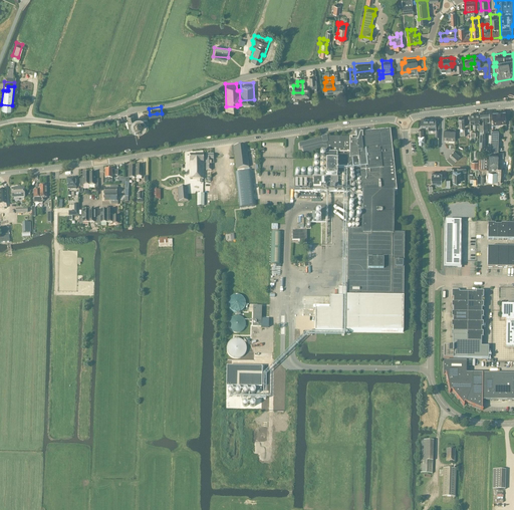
[(505,108),(493,109),(494,119),(498,118),(506,118),(505,108)]
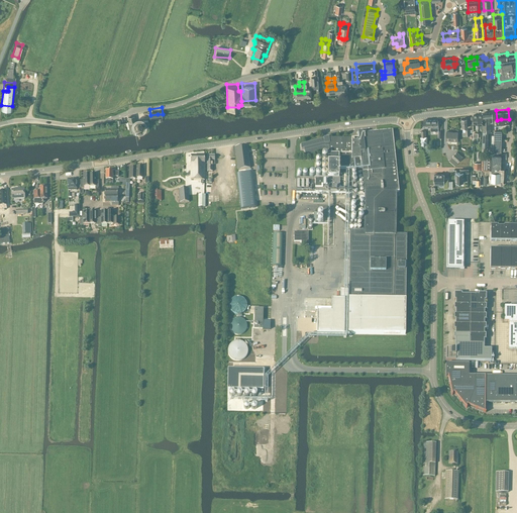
[(148,116),(142,116),(141,116),(140,117),(139,118),(138,118),(136,119),(135,118),(134,112),(129,113),(129,118),(128,118),(129,125),(130,125),(131,126),(131,127),(132,128),(134,129),(136,125),(136,126),(138,126),(139,126),(140,126),(141,125),(142,124),(148,124),(148,116)]
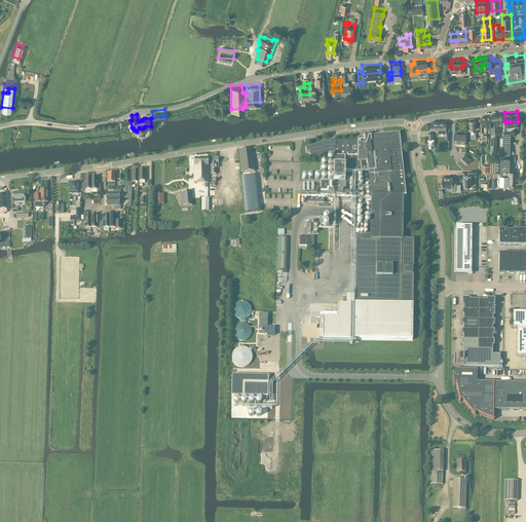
[(499,115),(493,116),(492,123),(491,124),(491,126),(491,132),(490,146),(494,146),(497,146),(497,132),(499,132),(499,121),(499,115)]
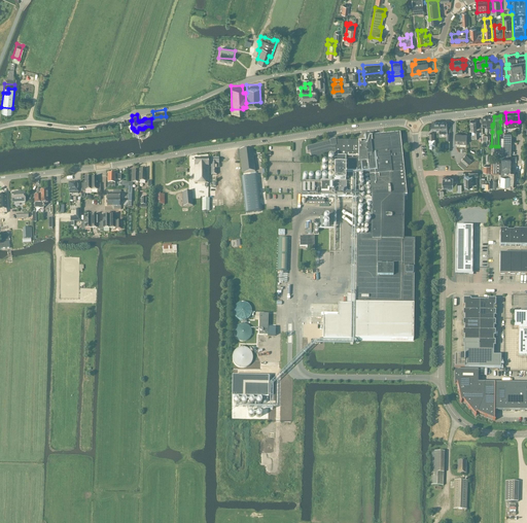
[(432,118),(432,126),(440,126),(440,130),(447,129),(447,117),(432,118)]
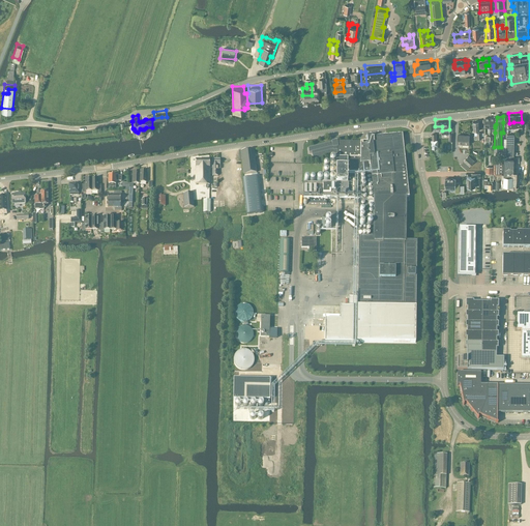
[(303,179),(303,195),(327,195),(359,195),(358,293),(357,302),(416,302),(417,237),(406,237),(406,194),(409,194),(402,129),(386,132),(372,134),(372,133),(367,133),(367,138),(361,139),(337,138),(337,139),(332,140),(331,138),(308,144),(308,149),(312,149),(314,156),(336,150),(336,180),(303,179)]
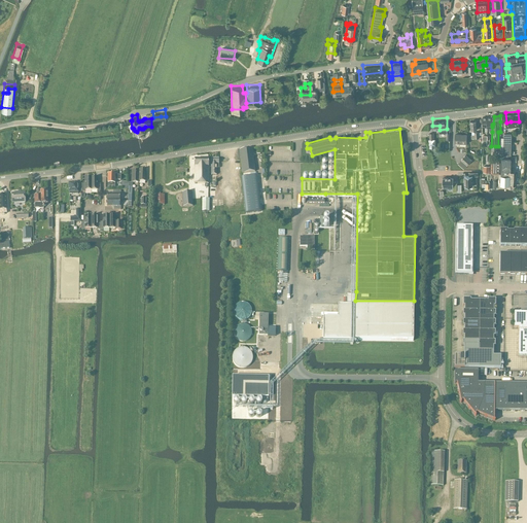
[(466,131),(455,130),(455,139),(466,140),(466,131)]
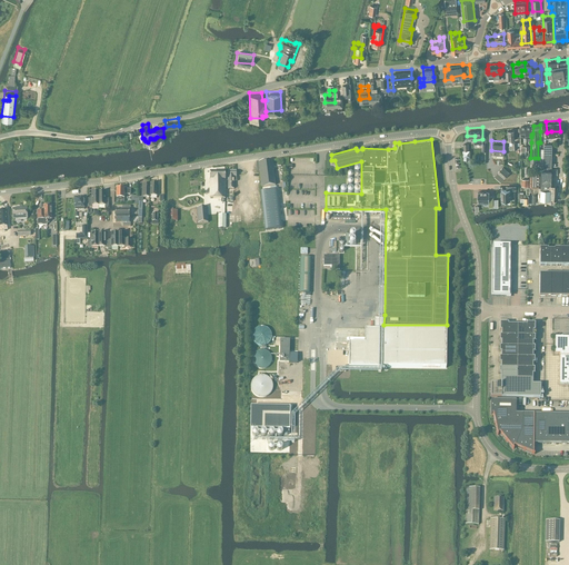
[(541,166),(551,167),(551,164),(551,162),(552,150),(543,149),(543,161),(542,161),(541,166)]
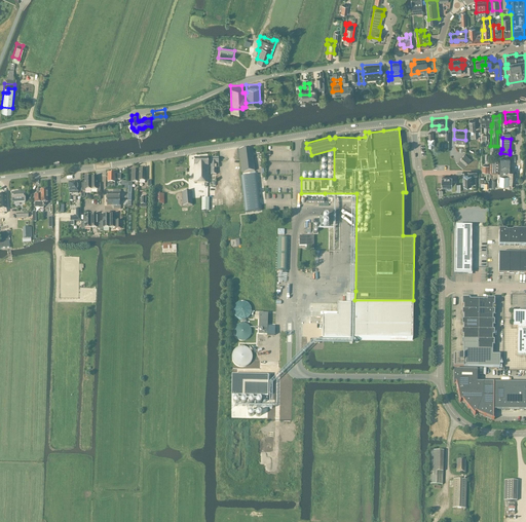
[(254,153),(253,144),(239,146),(240,154),(242,169),(255,168),(253,153),(254,153)]
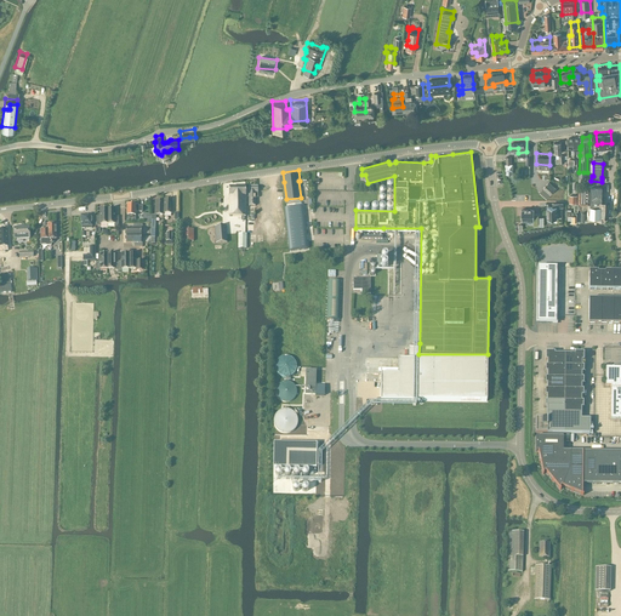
[(550,178),(546,182),(543,184),(540,188),(547,194),(550,190),(556,184),(550,178)]
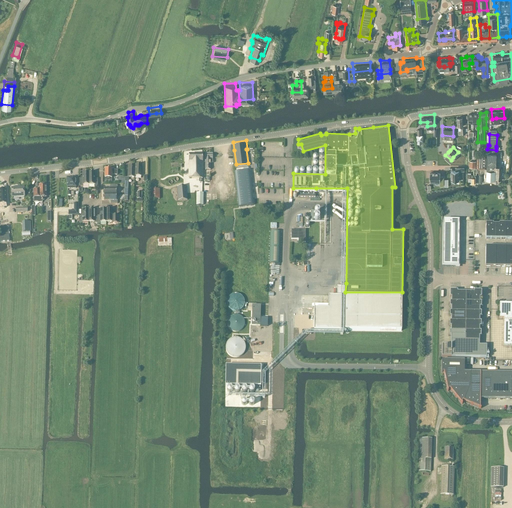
[(477,149),(477,164),(487,165),(487,149),(477,149)]
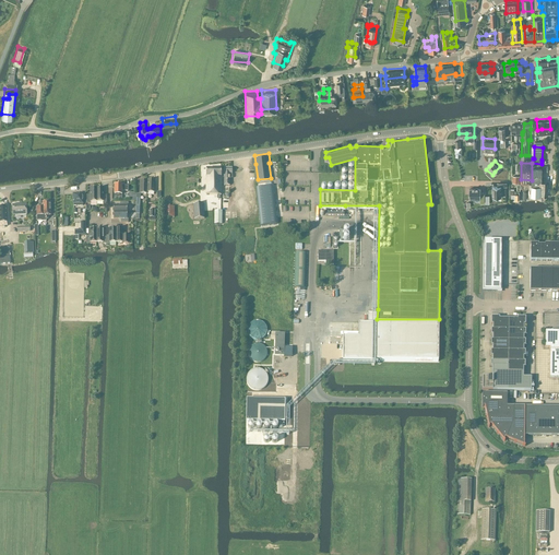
[(532,190),(532,195),(545,196),(545,190),(542,190),(542,187),(542,167),(542,165),(542,164),(532,163),(532,180),(532,184),(532,190)]
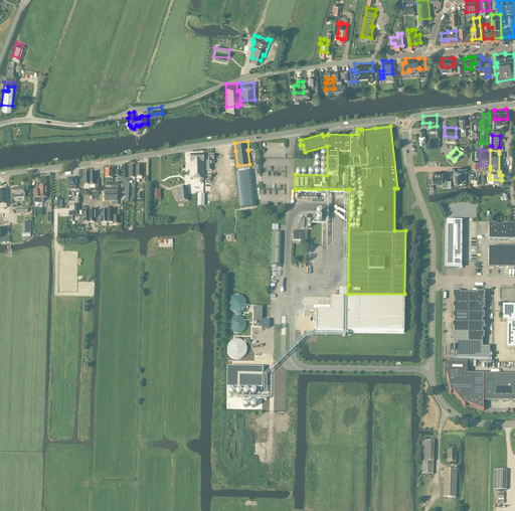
[(190,152),(190,176),(203,176),(204,152),(190,152)]
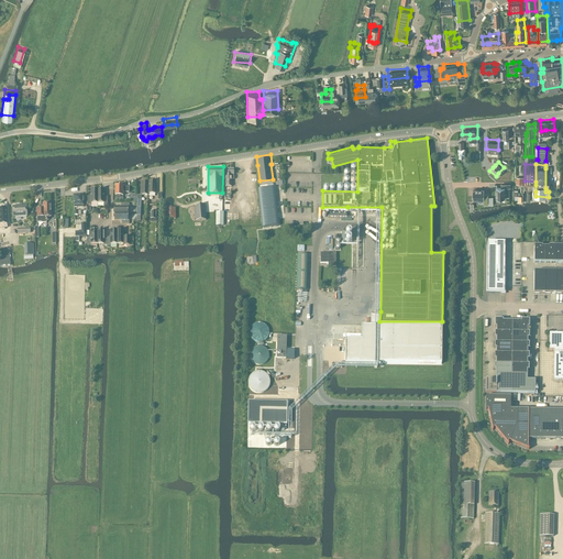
[(500,184),(497,185),(497,195),(505,195),(505,184),(510,184),(509,181),(503,181),(503,184),(500,184)]
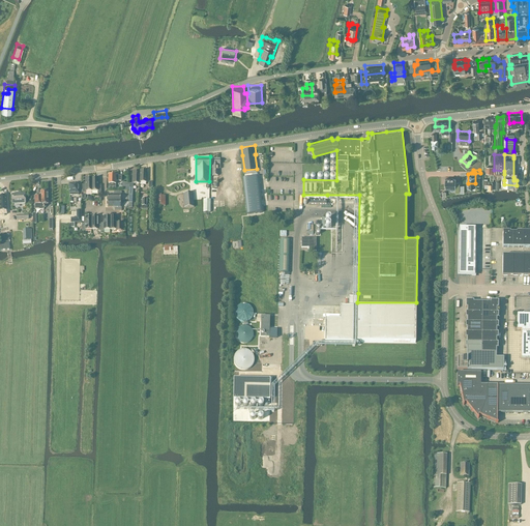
[(116,172),(109,171),(109,184),(116,184),(116,177),(121,177),(121,172),(116,172)]
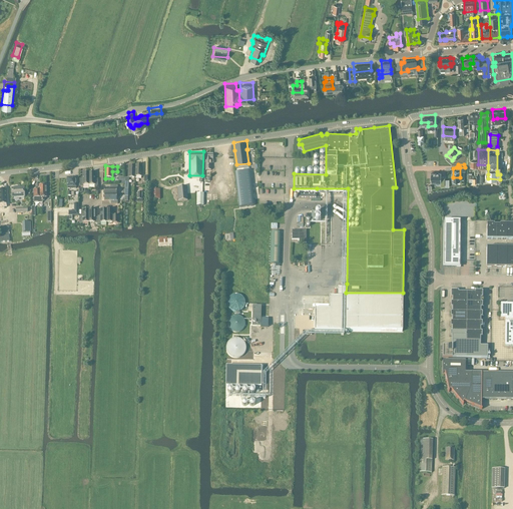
[(250,166),(234,168),(238,200),(238,203),(254,201),(250,166)]
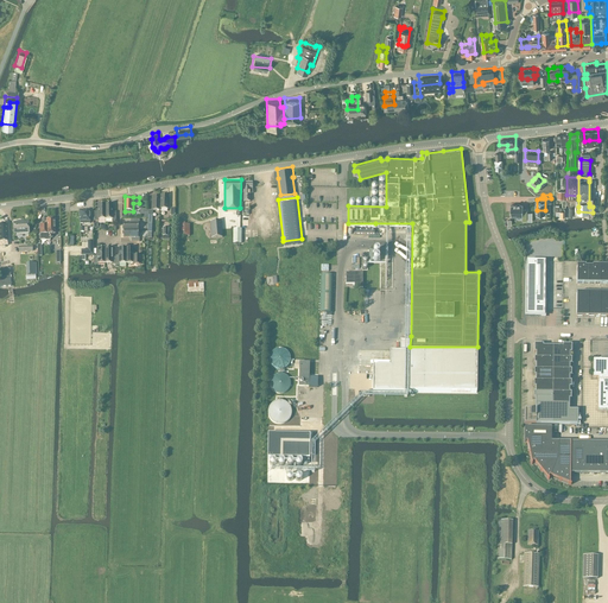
[(106,215),(106,200),(105,200),(101,200),(99,200),(99,208),(94,208),(94,216),(99,216),(99,215),(106,215)]
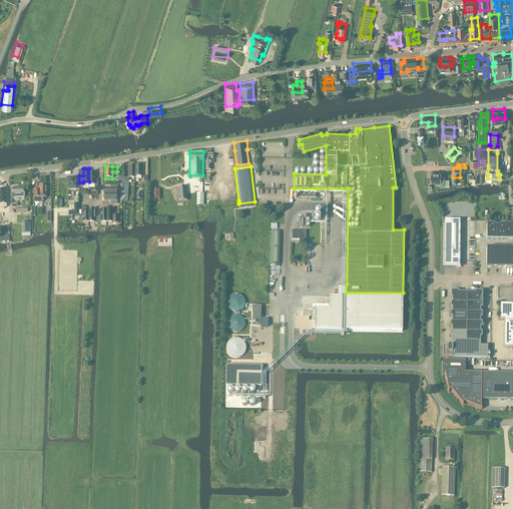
[(89,168),(89,181),(94,181),(95,185),(98,185),(98,174),(95,174),(95,168),(92,168),(89,168)]
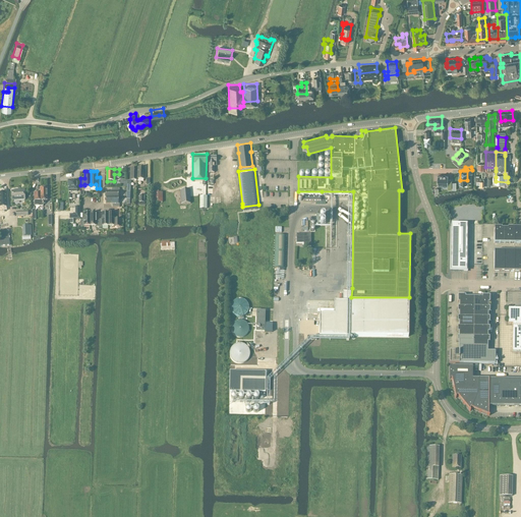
[(448,172),(438,172),(438,181),(448,181),(448,185),(451,185),(451,175),(448,175),(448,172)]
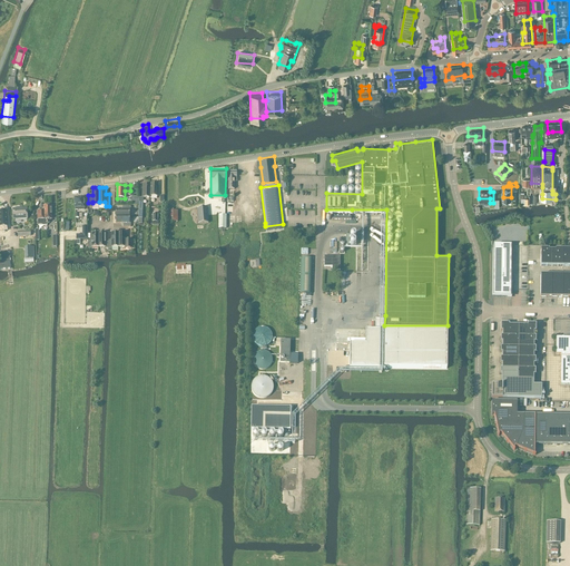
[(85,194),(75,194),(75,201),(75,204),(75,206),(85,206),(85,204),(85,194)]
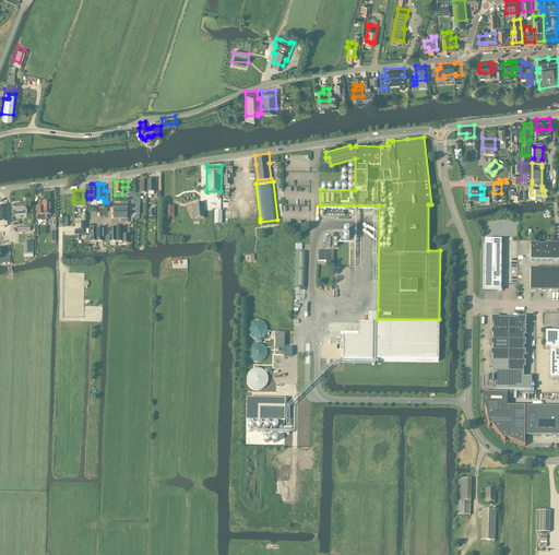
[(114,209),(127,208),(127,201),(128,201),(128,198),(120,198),(120,201),(114,201),(114,204),(113,204),(113,208),(114,208),(114,209)]
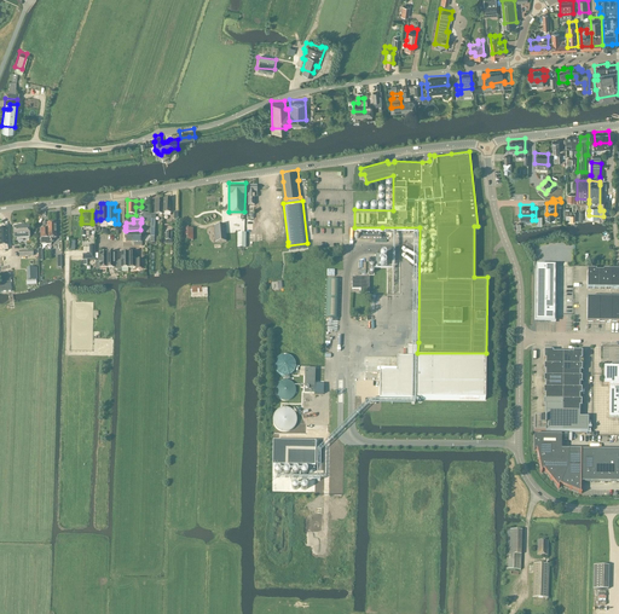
[(23,222),(13,222),(15,233),(29,232),(29,221),(23,221),(23,222)]
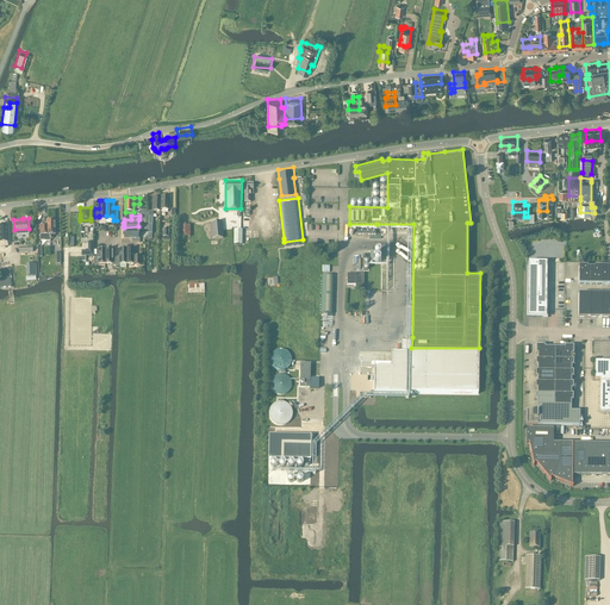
[(223,228),(222,220),(222,218),(211,218),(212,235),(223,234),(223,228)]
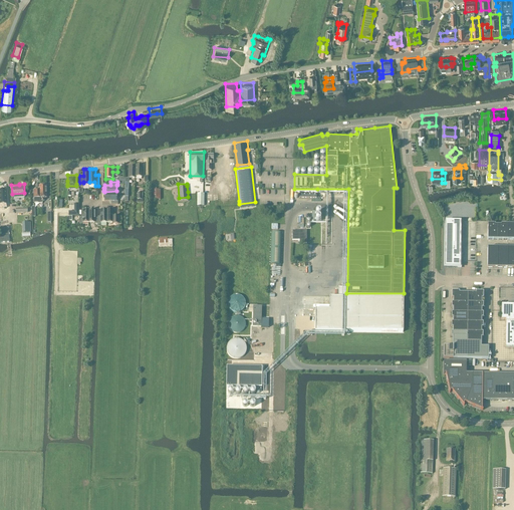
[(161,186),(152,186),(152,196),(161,196),(161,186)]
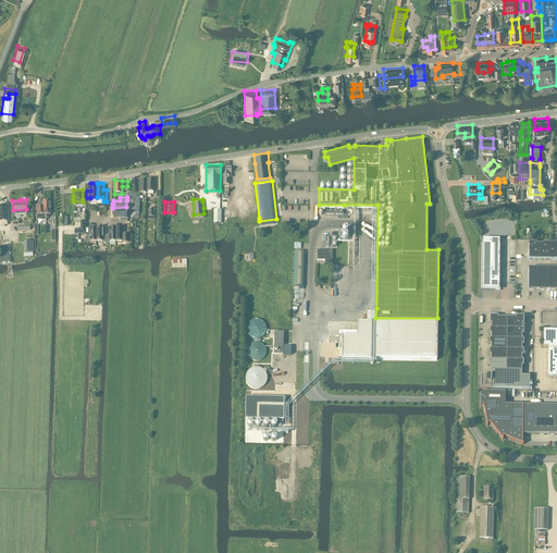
[(47,216),(46,210),(42,210),(44,203),(42,203),(37,203),(37,210),(37,216),(40,216),(41,217),(45,216),(47,216)]
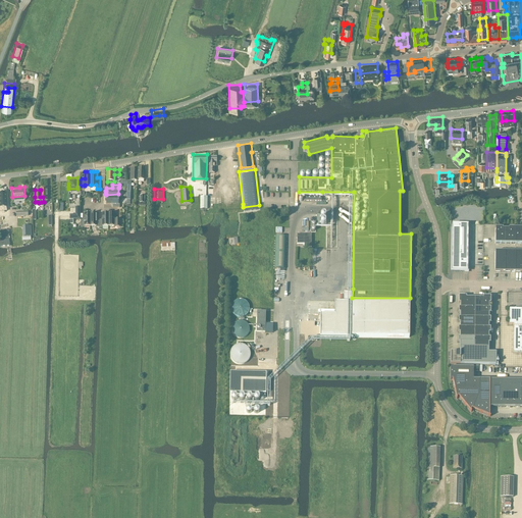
[(118,200),(118,194),(106,195),(105,195),(105,198),(106,198),(106,200),(112,200),(112,204),(119,204),(119,200),(118,200)]
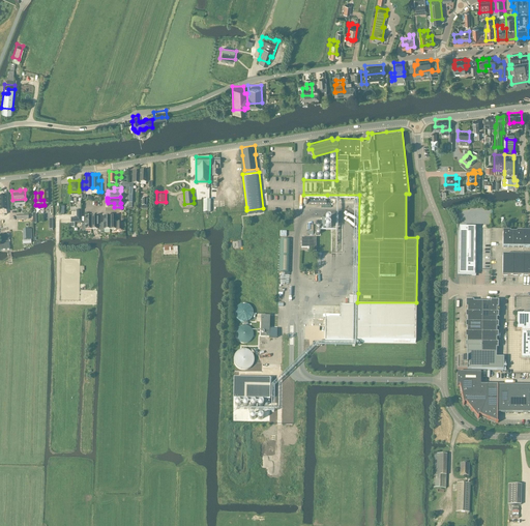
[(71,218),(74,218),(81,218),(81,207),(77,207),(77,214),(74,214),(71,214),(71,218)]
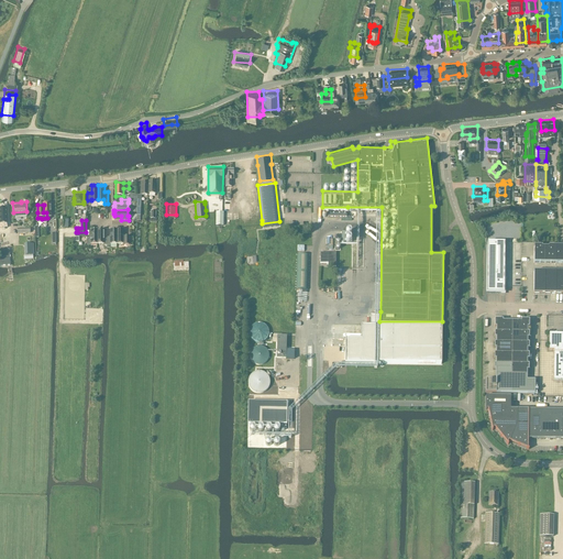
[(90,240),(97,240),(97,226),(94,226),(90,226),(90,233),(87,233),(87,241),(90,241),(90,240)]
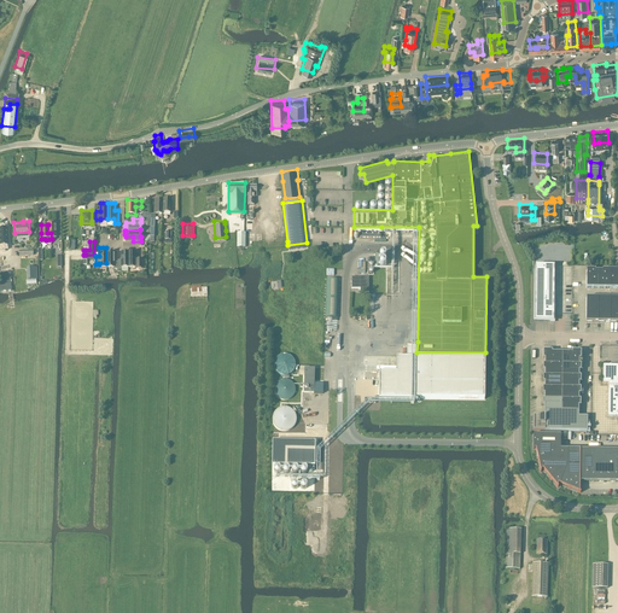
[(117,264),(117,256),(114,256),(114,247),(111,247),(108,247),(106,247),(106,263),(114,263),(114,264),(117,264)]
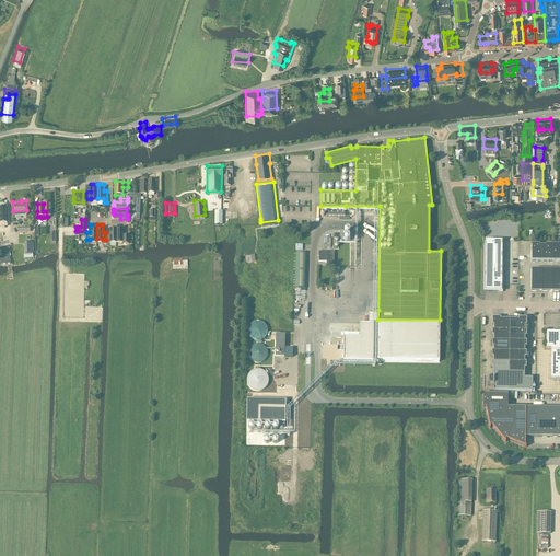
[(109,239),(116,239),(116,224),(113,224),(109,224),(109,232),(106,232),(106,240),(109,240),(109,239)]
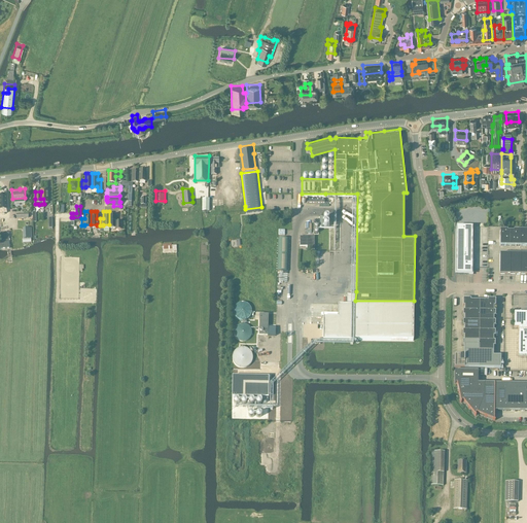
[(109,211),(109,224),(115,224),(115,225),(121,225),(121,218),(115,217),(115,211),(113,211),(110,211),(109,211)]
